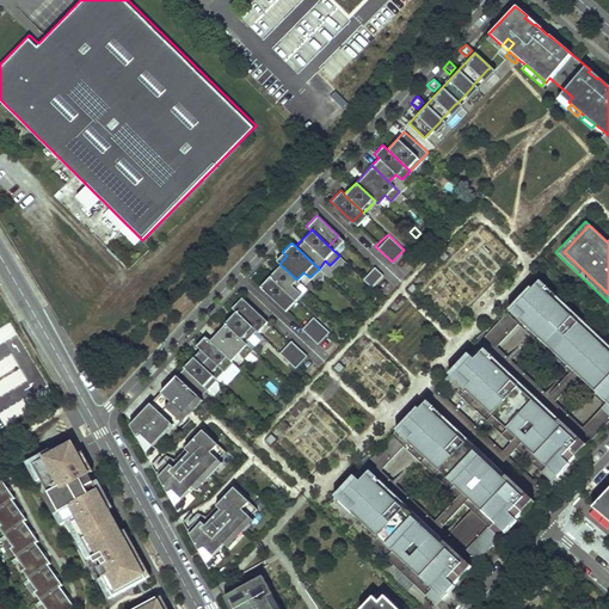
[(280,264),(269,275),(288,294),(299,282),(296,280),(280,264)]
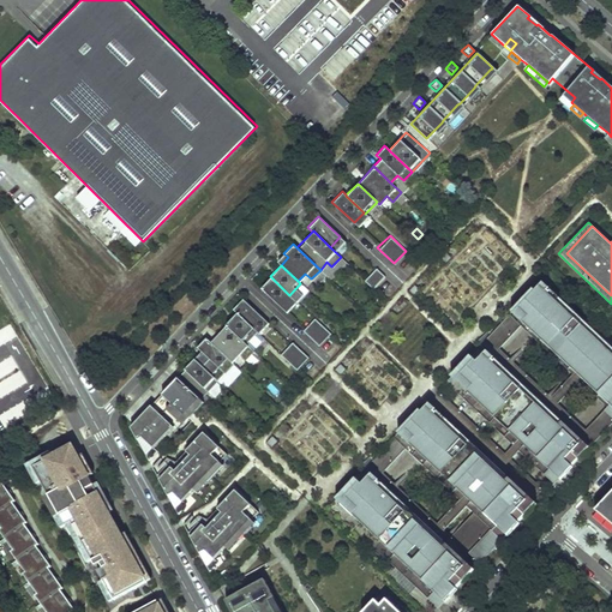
[(375,267),(364,280),(372,287),(383,275),(375,267)]
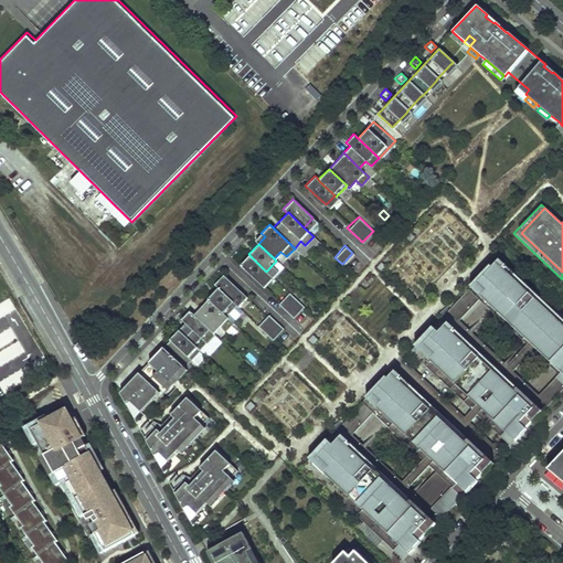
[(248,254),(238,264),(259,283),(268,274),(266,272),(248,254)]
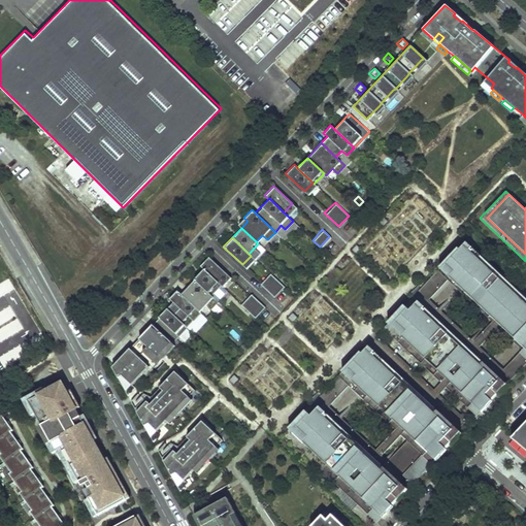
[(465,241),(445,263),(453,270),(448,275),(454,282),(458,278),(467,287),(463,290),(467,294),(468,292),(472,296),(475,292),(481,297),(475,302),(480,305),(481,304),(485,308),(488,304),(493,308),(488,314),(504,329),(506,328),(510,331),(514,328),(518,332),(513,337),(523,347),(518,351),(525,358),(525,303),(468,249),(470,247),(465,241)]
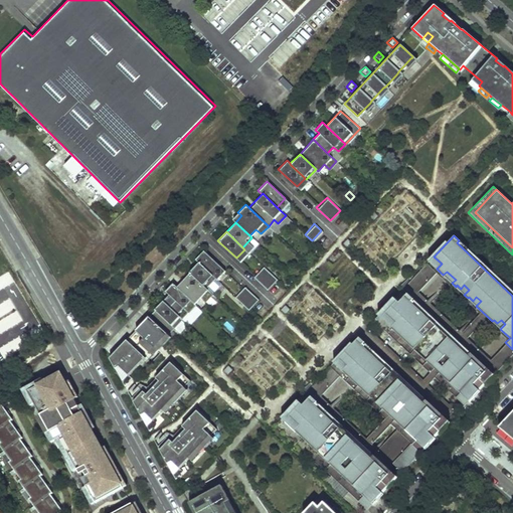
[(512,291),(459,240),(457,242),(512,296),(512,291)]
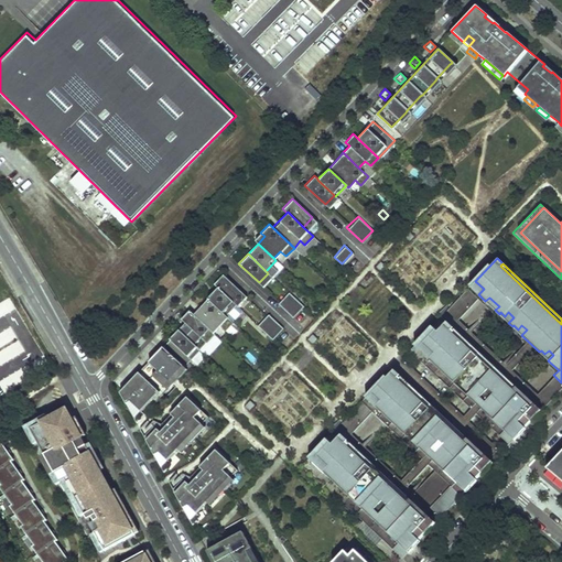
[(217,287),(234,302),(242,292),(222,273),(213,283),(217,287)]
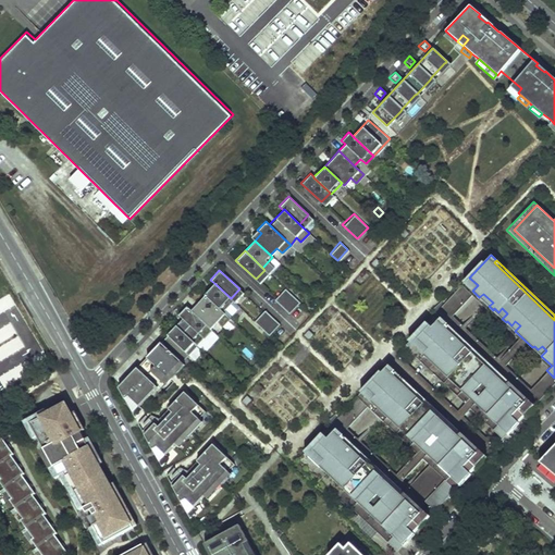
[(469,278),(464,283),(472,291),(478,285),(469,278)]
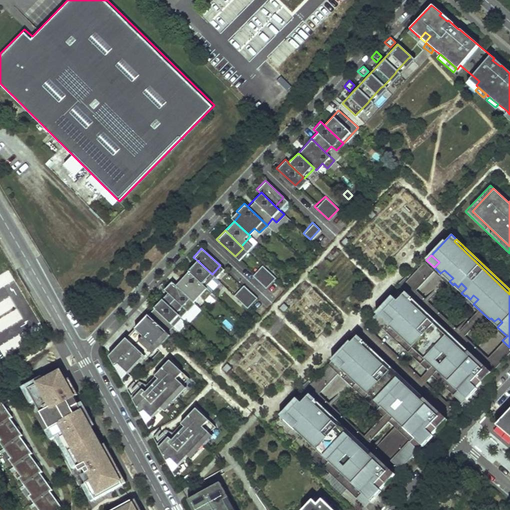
[(197,260),(187,270),(204,286),(213,276),(212,274),(197,260)]
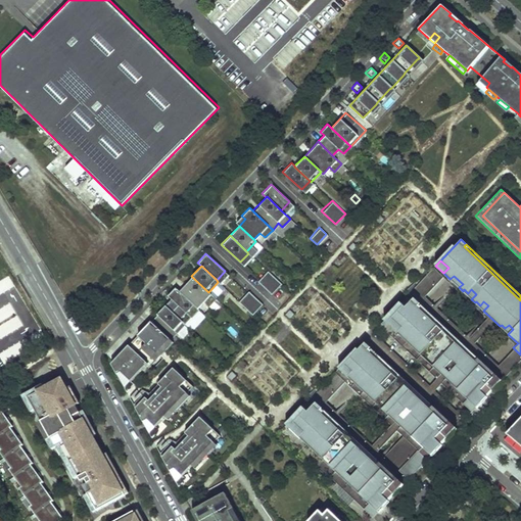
[(257,280),(271,293),(280,283),(267,270),(257,280)]
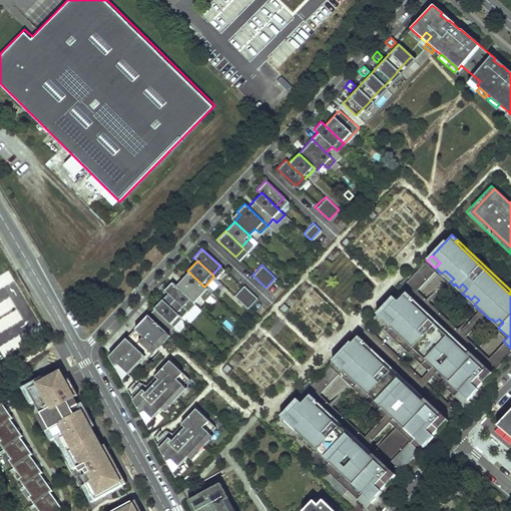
[(187,271),(174,285),(192,302),(198,295),(204,300),(210,293),(204,287),(187,271)]
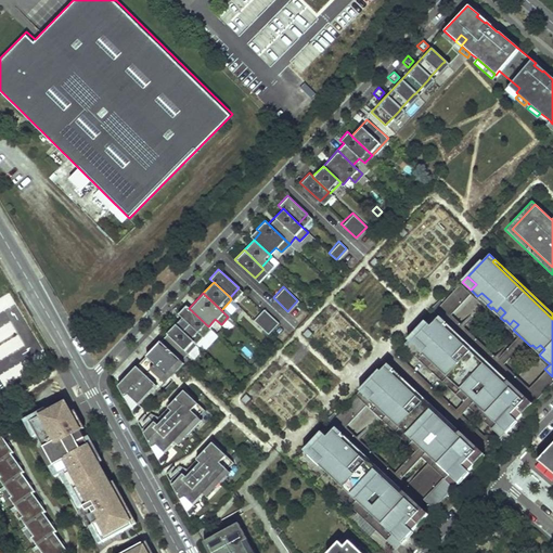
[(481,293),(477,296),(487,305),(491,301),(481,293)]
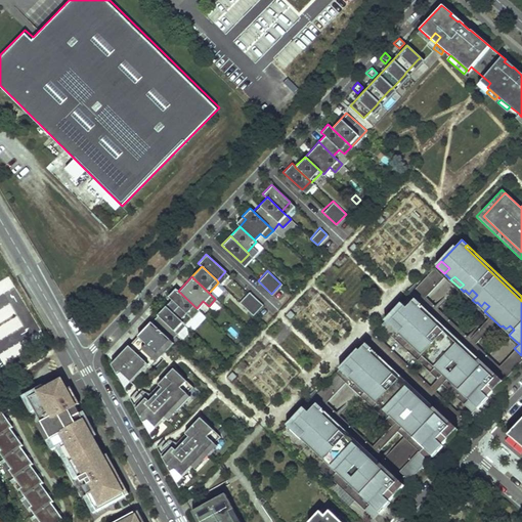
[(165,305),(179,319),(186,312),(190,317),(198,309),(197,308),(178,291),(175,287),(167,295),(171,299),(165,305)]
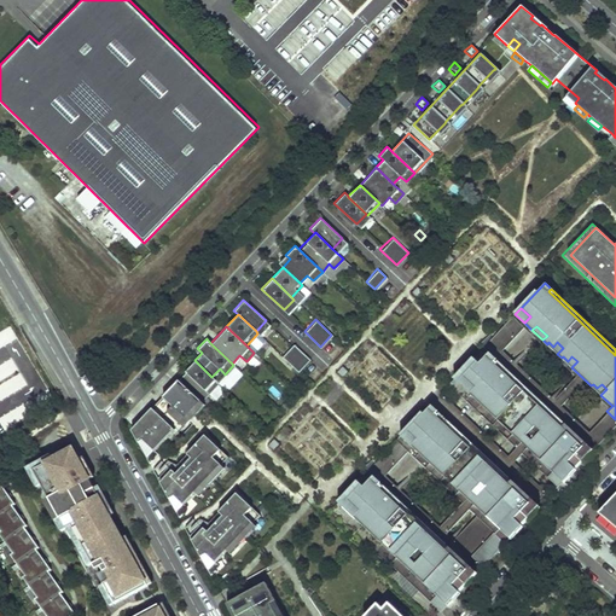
[(548,342),(547,344),(557,354),(563,348),(557,342),(553,347),(548,342)]
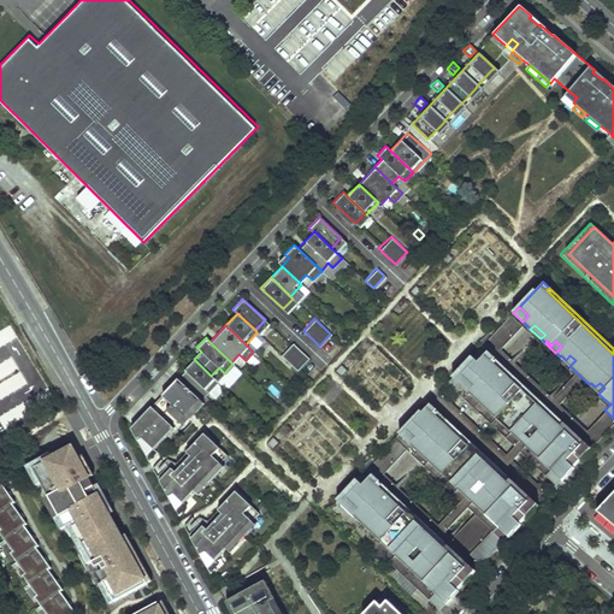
[(291,342),(281,354),(296,369),(308,358),(291,342)]
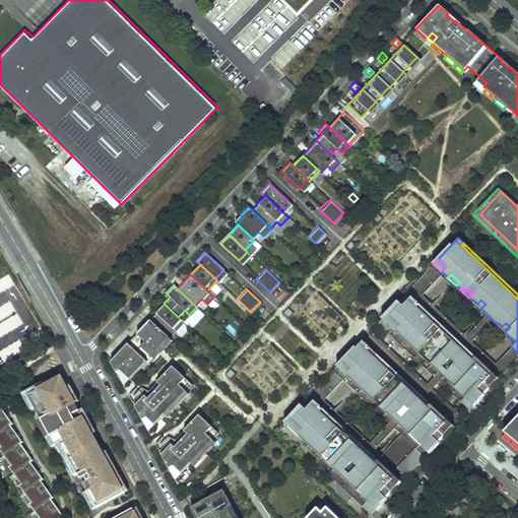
[(400,302),(388,315),(398,325),(394,329),(400,335),(405,330),(414,339),(411,342),(415,346),(413,347),(421,354),(423,352),(427,357),(430,353),(434,358),(430,363),(446,378),(447,377),(451,380),(455,377),(459,381),(454,386),(463,394),(460,399),(468,407),(477,397),(475,395),(486,383),(493,376),(413,303),(416,301),(410,295),(402,304),(400,302)]
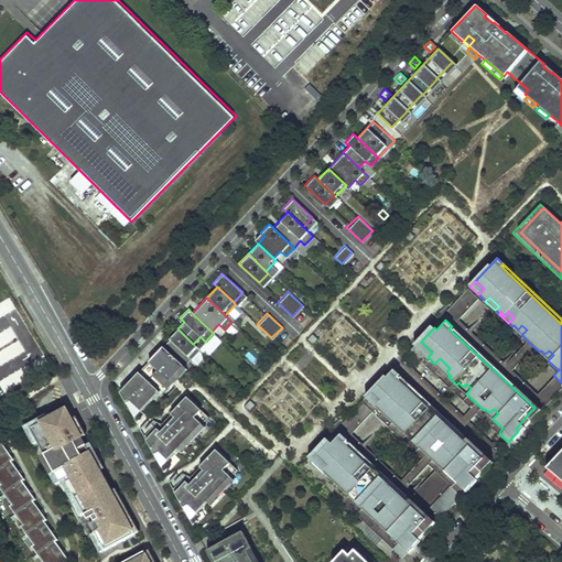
[(430,324),(412,343),(428,357),(432,353),(421,342),(434,327),(430,324)]
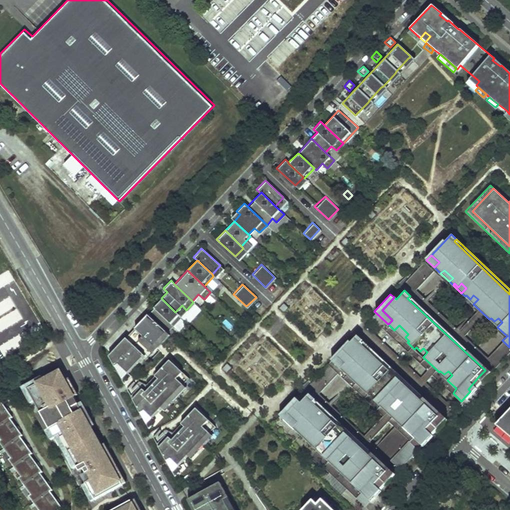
[(466,295),(465,296),(473,304),(478,299),(473,295),(470,299),(466,295)]
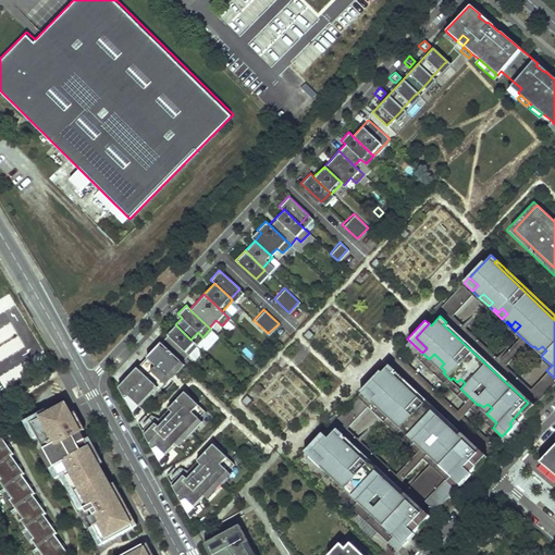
[(528,403),(530,399),(446,322),(443,324),(528,403)]
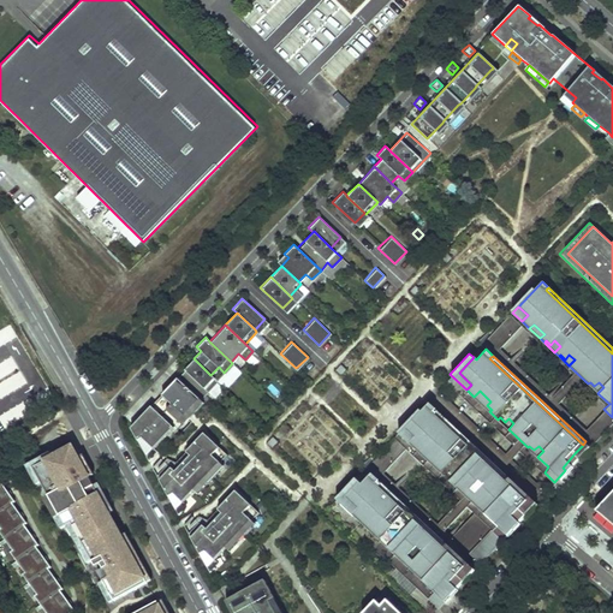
[(194,358),(177,378),(198,398),(200,399),(216,380),(210,375),(194,358)]
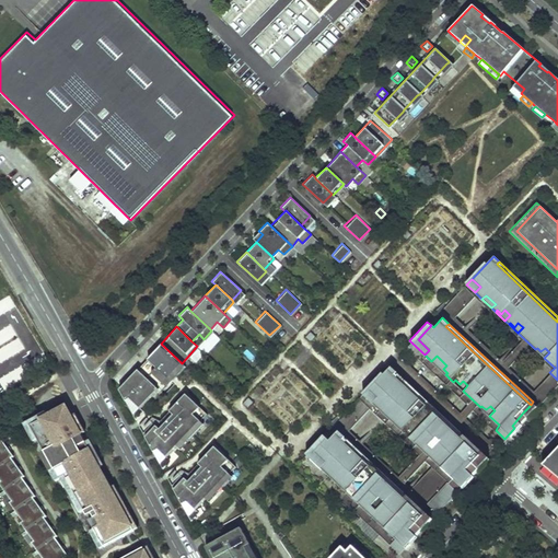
[(146,359),(166,378),(181,362),(161,344),(146,359)]
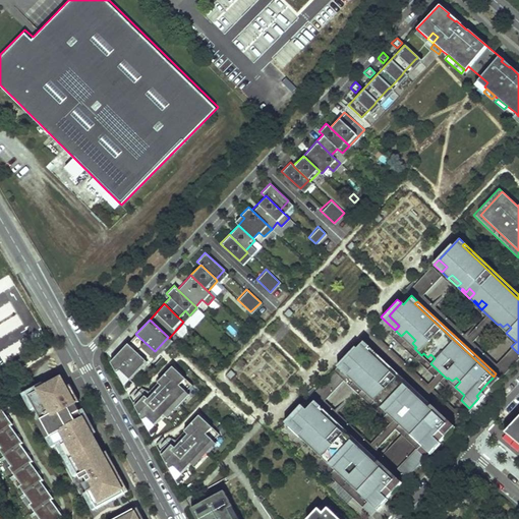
[(500,324),(498,325),(506,333),(511,328),(507,324),(503,327),(500,324)]
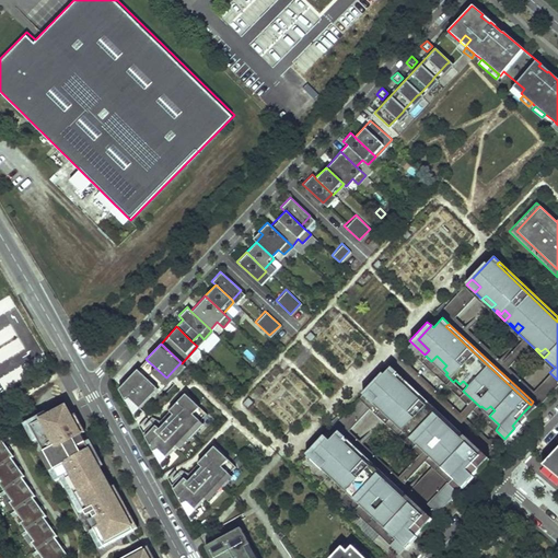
[(437,356),(431,361),(445,374),(448,373),(443,369),(446,365),(437,356)]
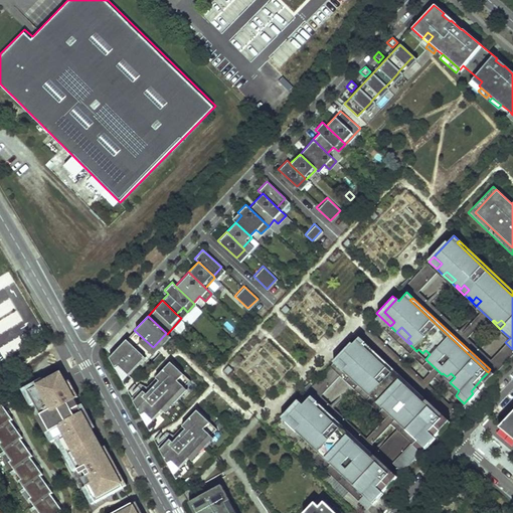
[(339,357),(346,365),(342,370),(348,376),(352,372),(360,380),(357,384),(360,387),(362,386),(366,389),(369,386),(373,390),(369,395),(373,399),(374,397),(378,401),(381,397),(386,401),(381,407),(398,422),(399,420),(403,424),(406,420),(411,425),(406,431),(414,438),(410,442),(391,462),(400,470),(429,442),(425,439),(437,428),(443,420),(361,344),(364,341),(359,336),(352,343),(339,357)]
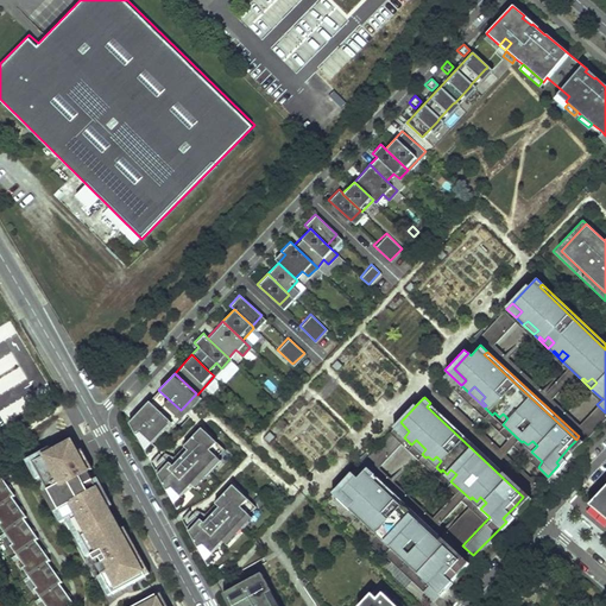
[(127,422),(143,450),(170,421),(149,401),(127,422)]
